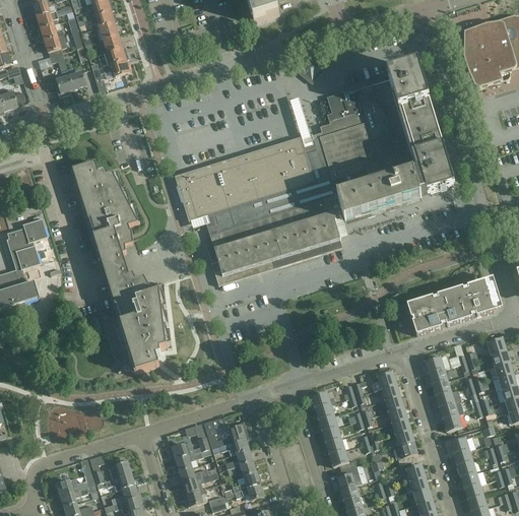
[(110,10),(113,9),(111,1),(108,2),(107,0),(99,0),(91,2),(85,4),(86,9),(92,7),(94,14),(110,10)]
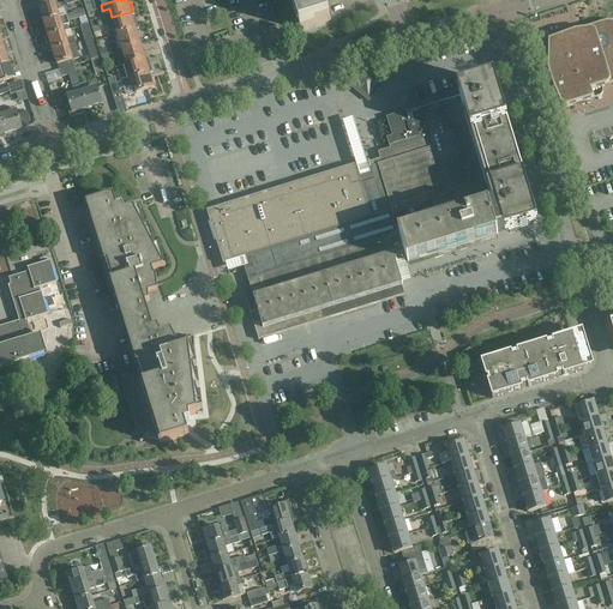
[(290,0),(299,25),(329,17),(323,0),(290,0)]
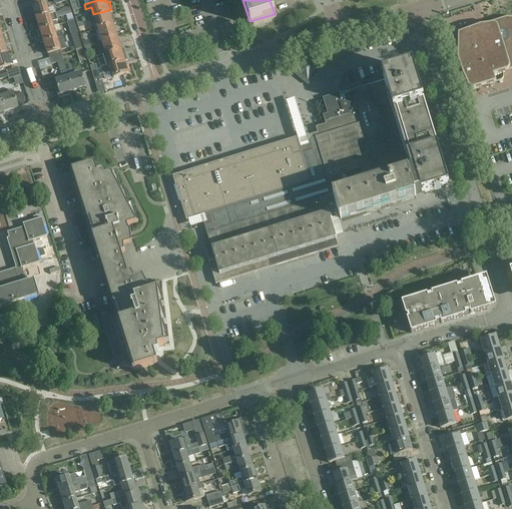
[(35,17),(69,6),(68,5),(55,9),(53,3),(46,6),(44,1),(31,5),(35,17)]
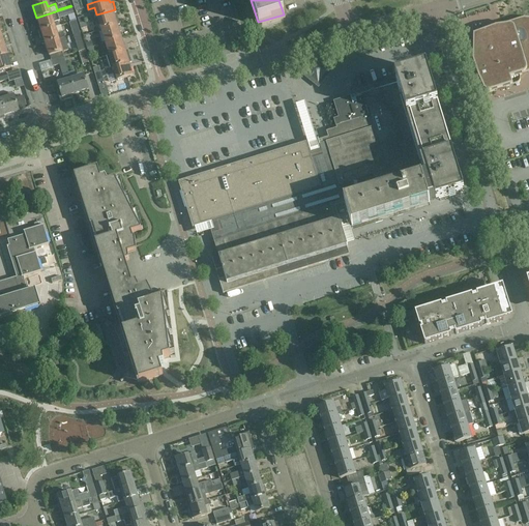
[(40,29),(53,25),(52,21),(60,19),(58,15),(72,9),(71,6),(36,18),(40,29)]
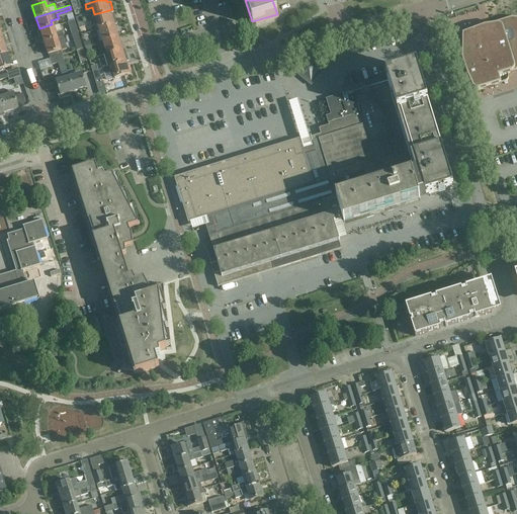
[(113,21),(116,21),(114,14),(111,15),(109,10),(94,14),(98,26),(113,22),(113,21)]
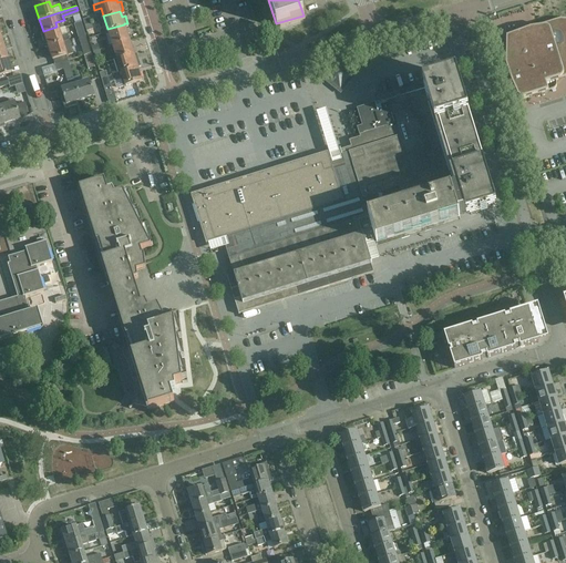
[(565,16),(559,16),(533,23),(516,30),(512,32),(511,32),(510,33),(508,34),(508,36),(508,37),(508,38),(508,39),(514,58),(505,62),(506,68),(510,78),(516,92),(516,93),(517,93),(518,94),(520,94),(521,95),(522,95),(523,95),(524,94),(552,86),(552,85),(553,85),(554,84),(554,83),(555,83),(555,82),(555,81),(555,80),(555,79),(555,77),(565,72),(565,16)]
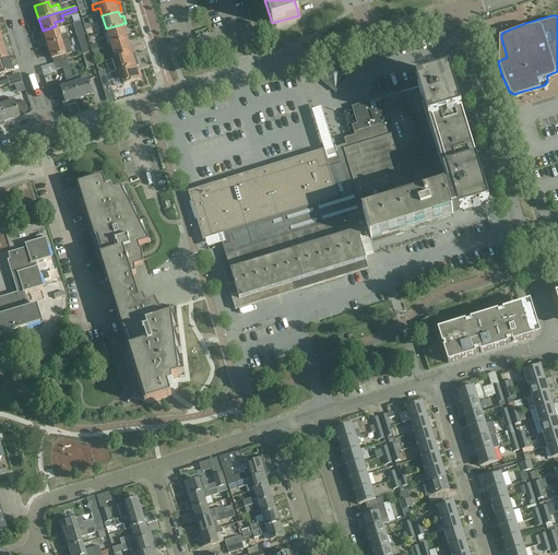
[(76,34),(83,32),(79,19),(73,20),(75,28),(74,28),(76,34)]
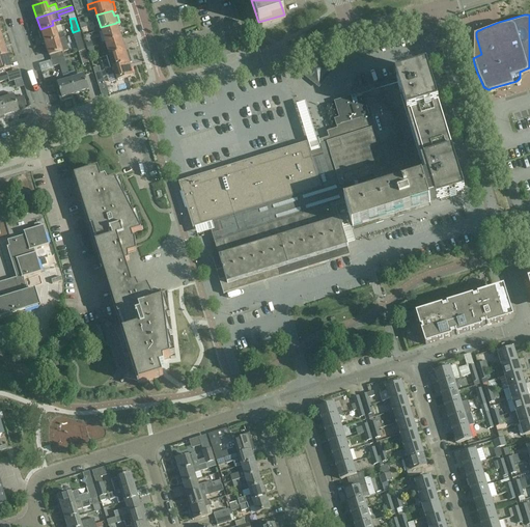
[(116,23),(101,27),(105,39),(119,35),(116,23)]
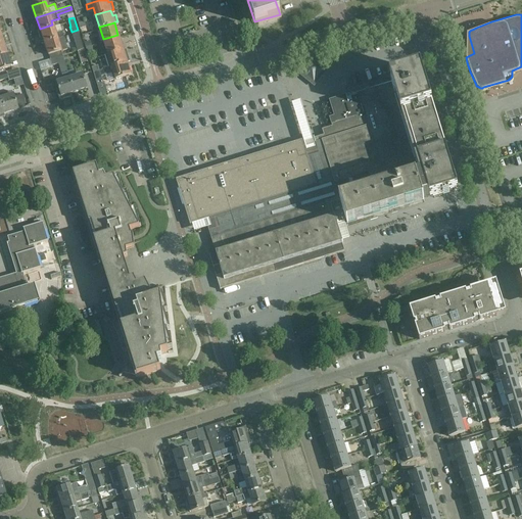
[(43,41),(63,35),(61,29),(54,31),(52,25),(40,29),(37,30),(40,42),(43,41)]
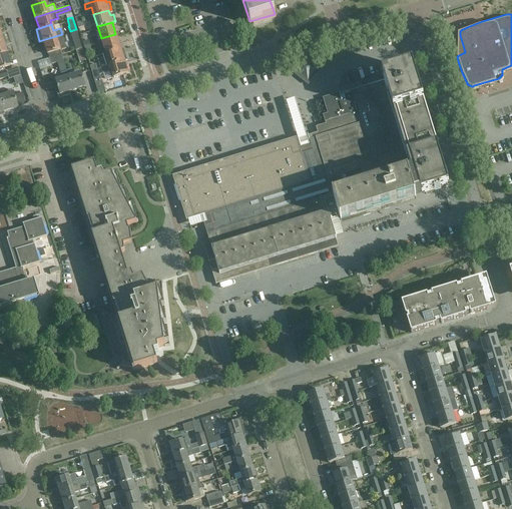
[(48,55),(61,51),(60,51),(64,50),(63,46),(65,46),(62,34),(42,40),(46,52),(47,51),(48,55)]
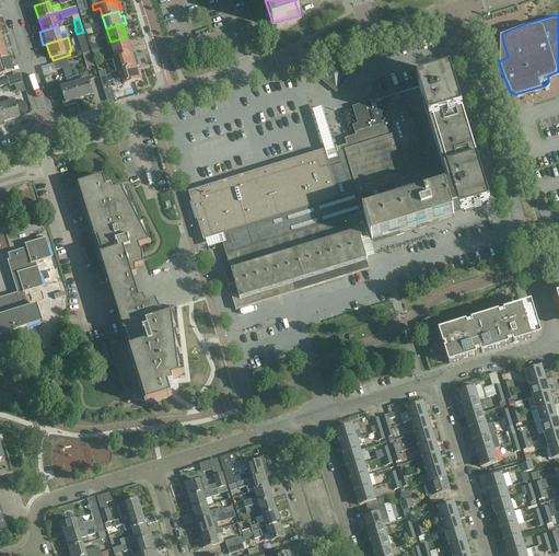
[(126,37),(111,42),(115,55),(130,50),(126,37)]
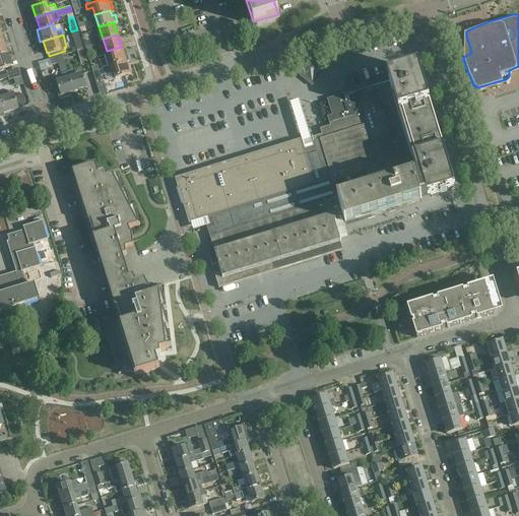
[(79,60),(86,58),(82,45),(76,47),(79,60)]
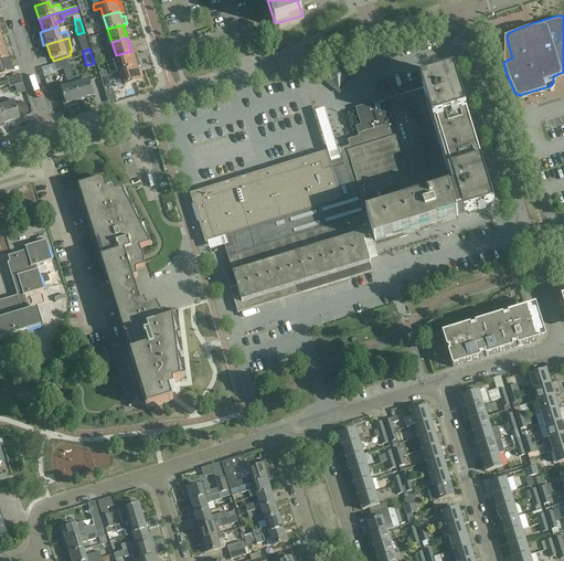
[(116,55),(119,69),(119,70),(136,64),(131,51),(116,55)]
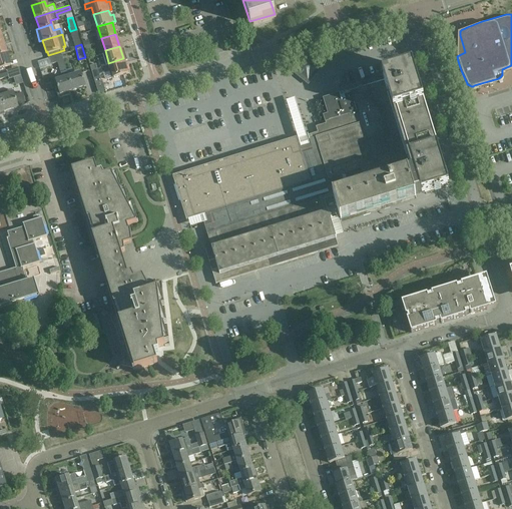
[(0,69),(4,68),(3,64),(8,63),(4,51),(0,52),(0,69)]
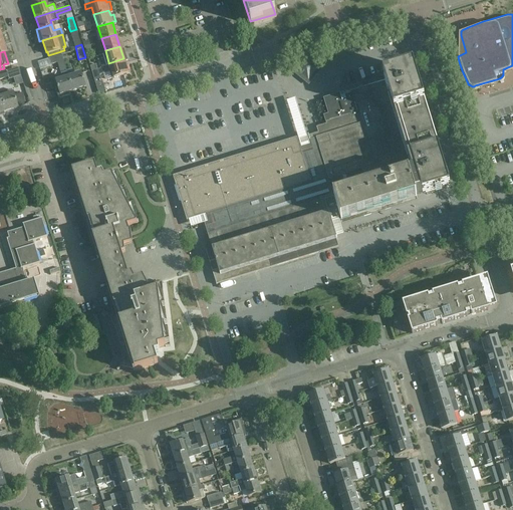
[(71,88),(67,74),(61,51),(48,55),(50,61),(56,59),(62,76),(54,78),(56,83),(53,84),(56,94),(58,95),(68,92),(67,89),(71,88)]
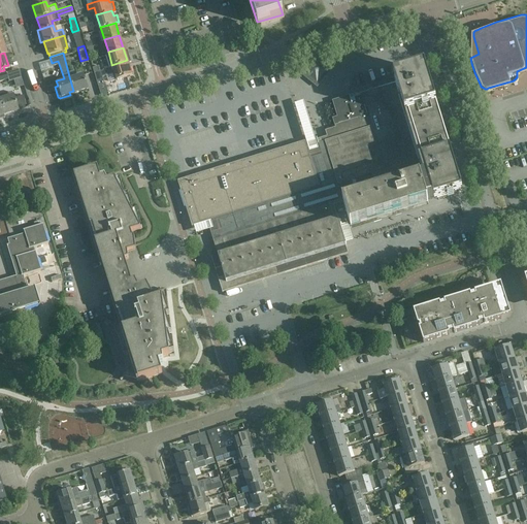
[(313,55),(307,62),(302,68),(316,78),(325,66),(318,59),(313,55)]
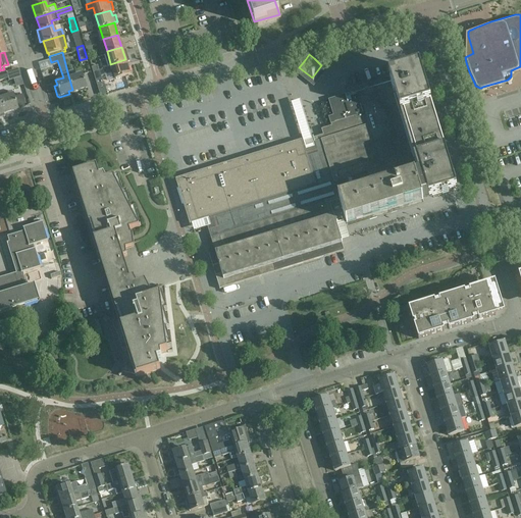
[(428,195),(456,187),(415,56),(388,64),(391,68),(384,70),(387,81),(357,90),(363,110),(363,111),(366,122),(379,165),(347,174),(352,191),(384,180),(383,175),(396,171),(398,175),(414,170),(421,194),(427,192),(428,195)]
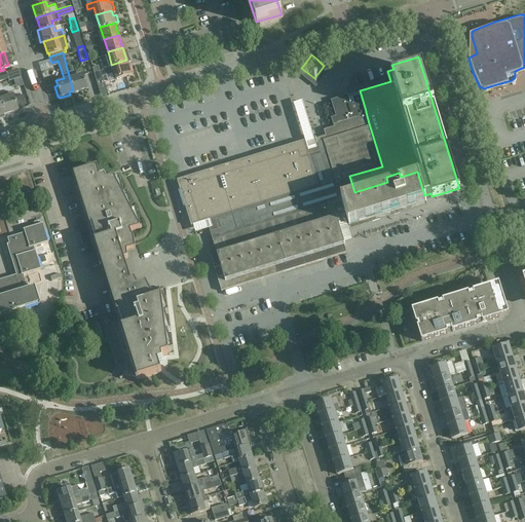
[(100,68),(92,70),(97,82),(103,80),(101,74),(107,72),(109,78),(115,77),(130,72),(126,60),(111,65),(111,64),(99,67),(100,68)]
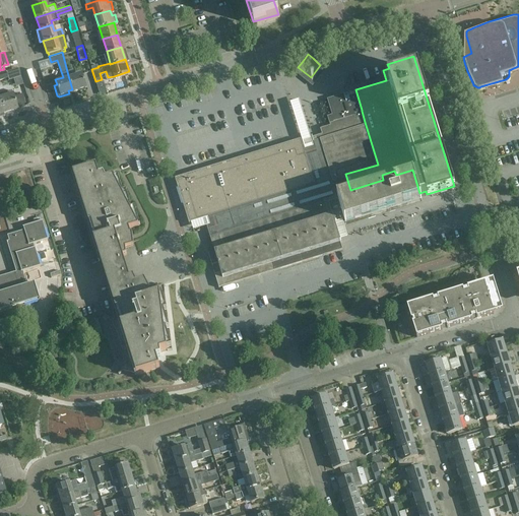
[(42,74),(54,70),(52,62),(39,65),(42,74)]
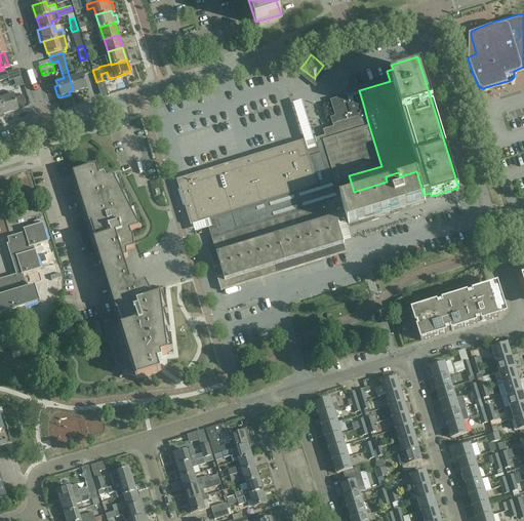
[(69,76),(73,90),(86,86),(82,72),(69,76)]
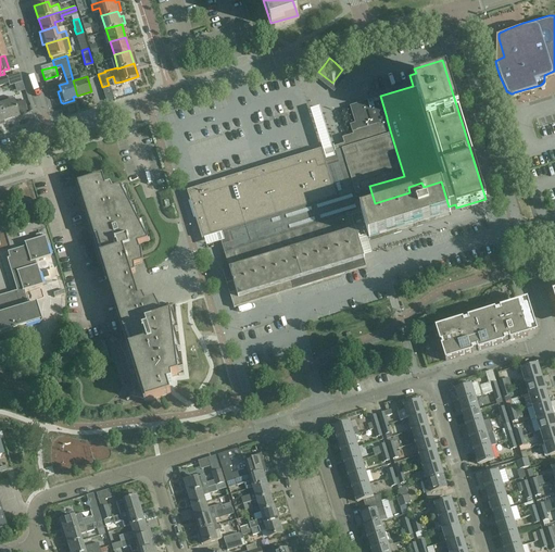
[(387,117),(380,96),(371,99),(371,98),(367,99),(366,98),(349,103),(354,120),(349,122),(351,128),(351,129),(387,118),(387,117)]
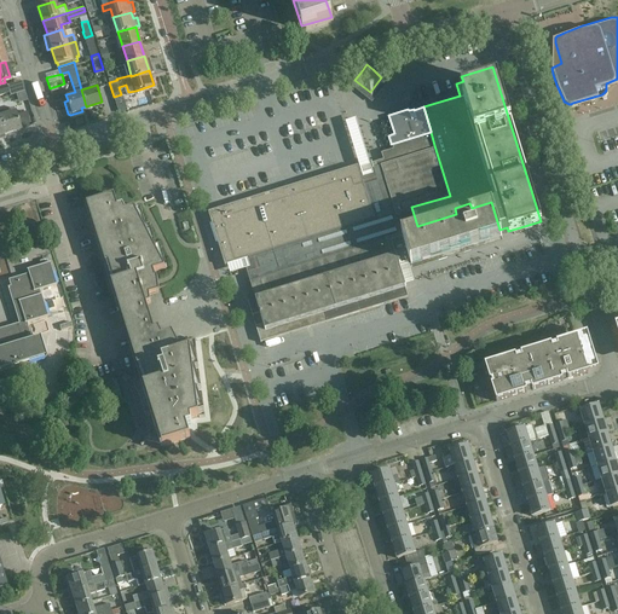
[(28,122),(23,108),(15,111),(18,125),(28,122)]
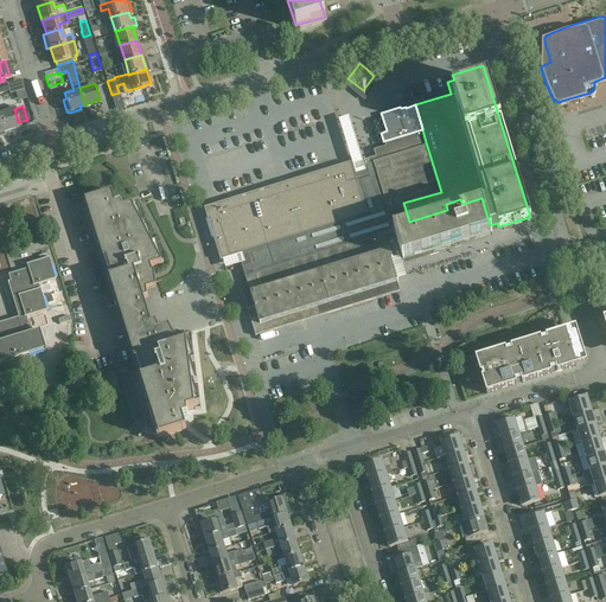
[(0,116),(4,128),(19,123),(13,107),(0,110),(0,116)]
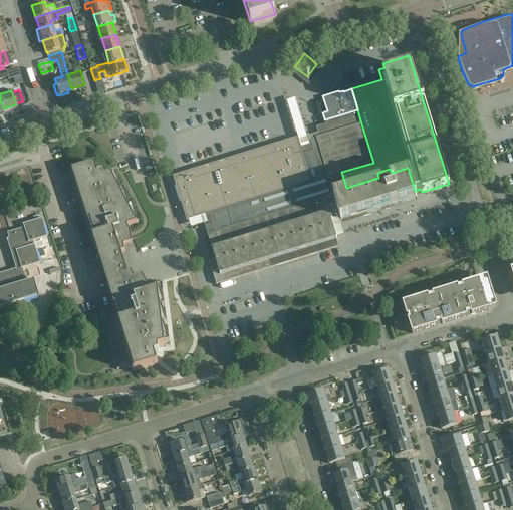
[(336,219),(341,217),(416,194),(415,191),(408,168),(392,173),(390,169),(377,173),(378,178),(346,188),(341,172),(373,163),(360,120),(357,109),(324,119),(325,121),(315,124),(317,130),(308,133),(307,132),(306,132),(308,137),(304,138),(298,140),(296,135),(173,174),(187,218),(201,213),(204,220),(211,244),(205,246),(216,281),(336,244),(329,221),(336,219)]
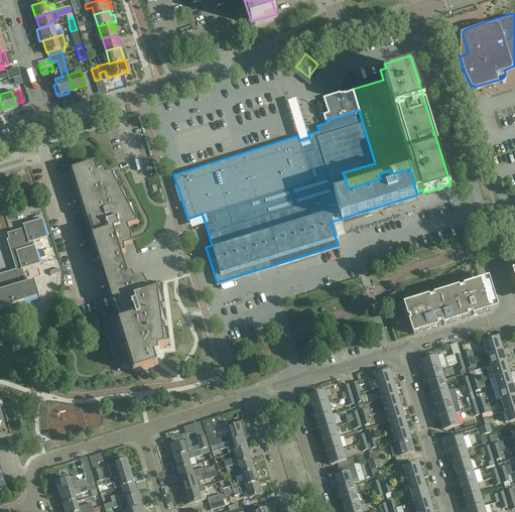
[(233,147),(229,137),(217,141),(220,152),(233,147)]
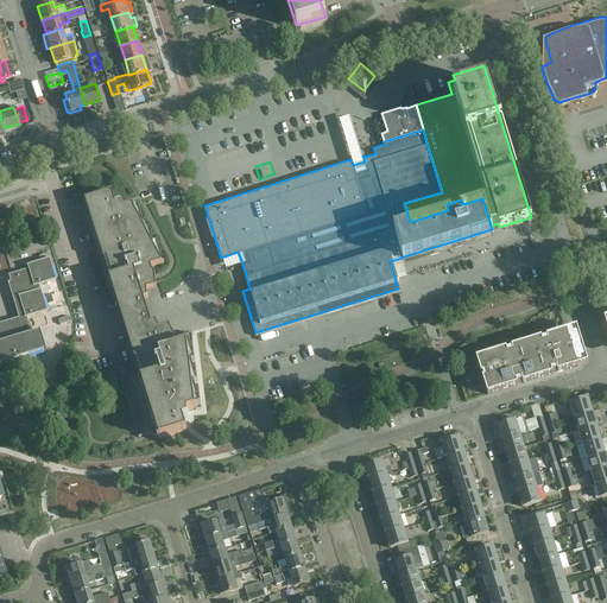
[(195,406),(201,406),(193,337),(185,338),(187,340),(176,343),(174,337),(176,337),(175,336),(169,323),(158,327),(155,319),(151,321),(149,313),(143,296),(147,294),(146,286),(156,284),(155,268),(153,268),(152,268),(150,262),(162,259),(131,201),(122,203),(120,197),(115,200),(111,188),(84,196),(124,321),(137,366),(127,368),(126,368),(126,369),(131,375),(134,382),(138,389),(140,398),(141,405),(143,413),(143,421),(141,429),(158,432),(159,436),(187,427),(183,416),(188,414),(187,408),(195,406)]
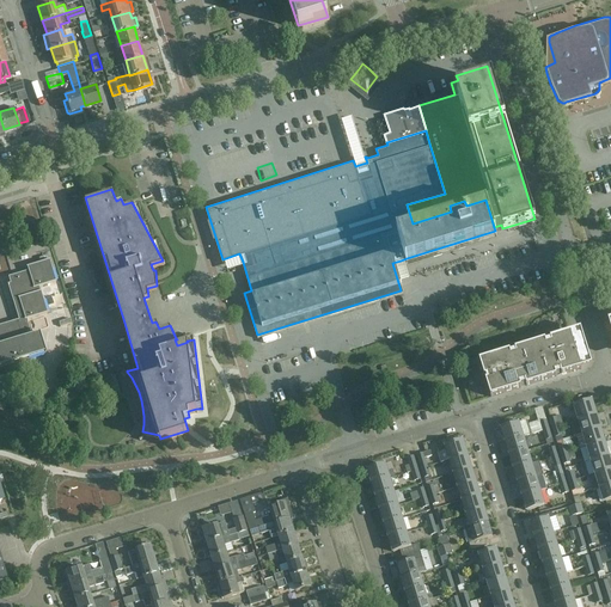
[(0,362),(17,356),(43,349),(43,350),(44,349),(38,329),(37,329),(37,330),(29,332),(24,316),(47,310),(38,283),(55,277),(48,256),(25,263),(28,268),(8,274),(10,281),(7,282),(18,317),(0,323),(0,362)]
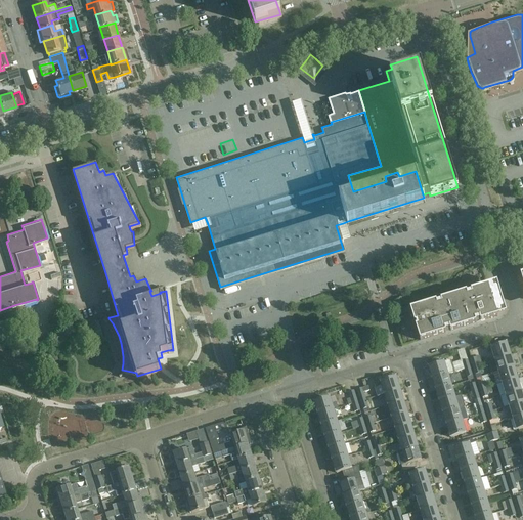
[(484,317),(496,313),(506,310),(496,278),(470,287),(471,288),(466,290),(466,289),(440,296),(440,298),(436,299),(435,298),(409,306),(419,337),(445,329),(445,328),(449,327),(449,328),(475,319),(475,318),(483,315),(484,317)]
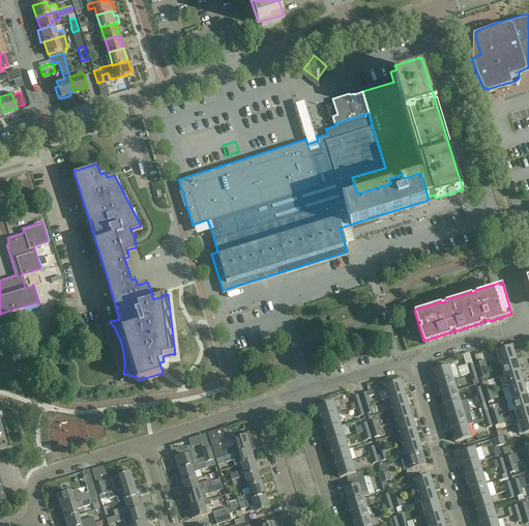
[(454,332),(443,335),(446,345),(457,342),(454,332)]
